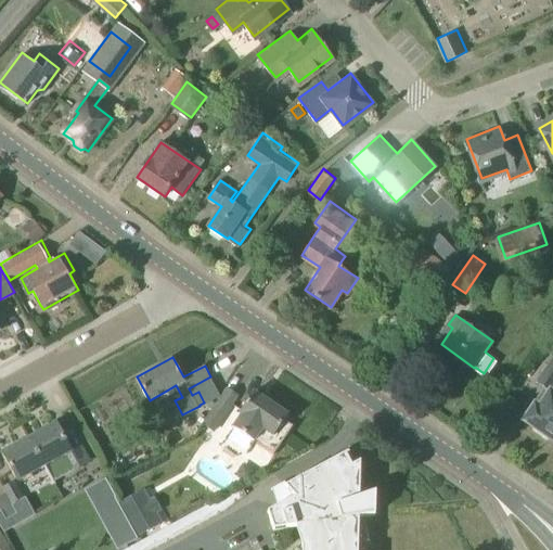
[(552,360),(538,381),(551,389),(540,406),(536,403),(526,418),(552,437),(552,360)]
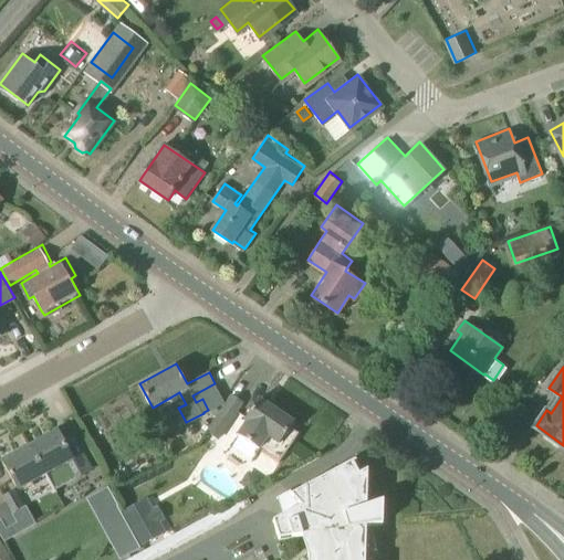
[(219,436),(243,399),(232,392),(208,430),(219,436)]
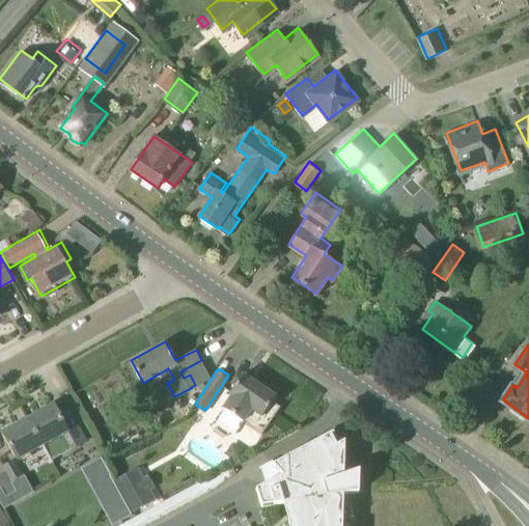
[(263,430),(280,404),(273,399),(276,395),(244,372),(222,406),(231,412),(231,411),(245,419),(246,417),(263,430)]
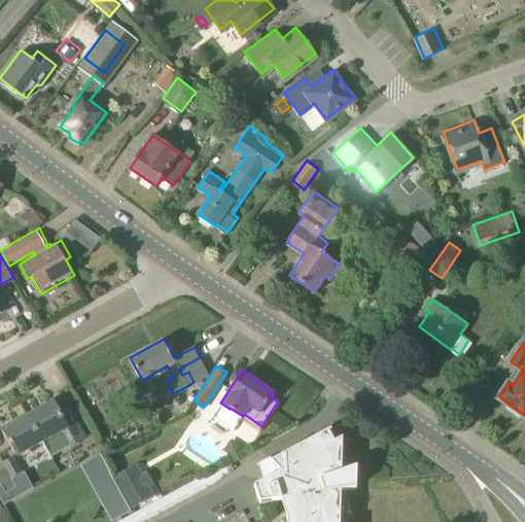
[(29,414),(43,440),(68,425),(77,441),(86,436),(69,404),(60,409),(55,399),(29,414)]
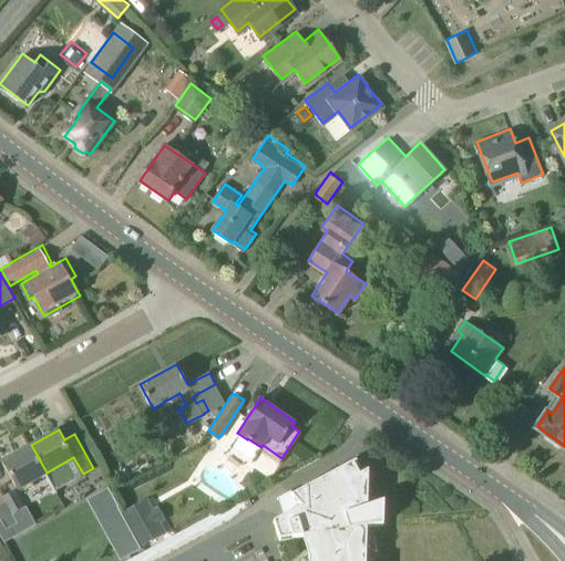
[(19,488),(47,473),(31,445),(3,460),(19,488)]
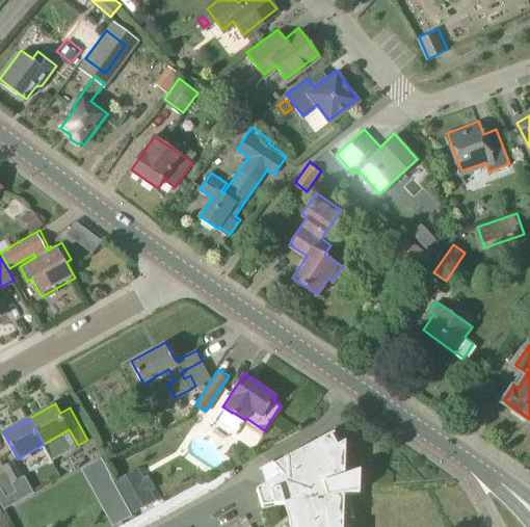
[(349,526),(349,525),(344,525),(344,517),(354,517),(351,499),(344,499),(344,493),(360,491),(361,469),(349,473),(345,462),(346,440),(334,431),(274,464),(273,462),(264,467),(268,482),(258,488),(263,505),(285,502),(291,521),(290,526),(349,526)]
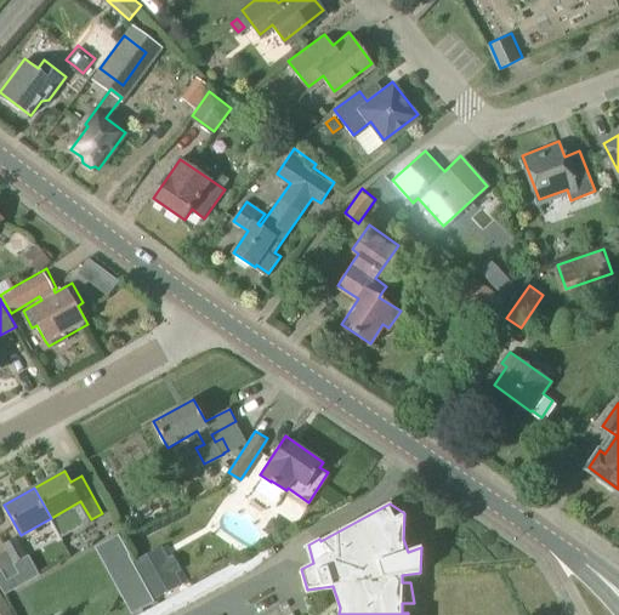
[(143,508),(132,514),(137,523),(148,517),(143,508)]
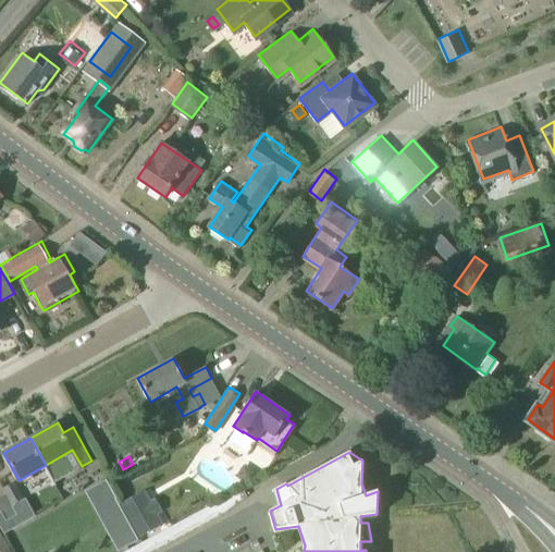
[(0,504),(8,518),(19,513),(13,503),(25,497),(15,479),(3,486),(7,492),(0,495),(0,504)]
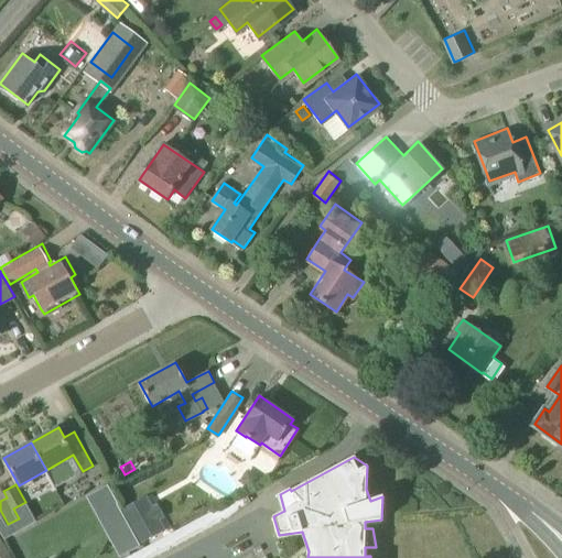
[(244,506),(251,500),(248,493),(239,498),(244,506)]
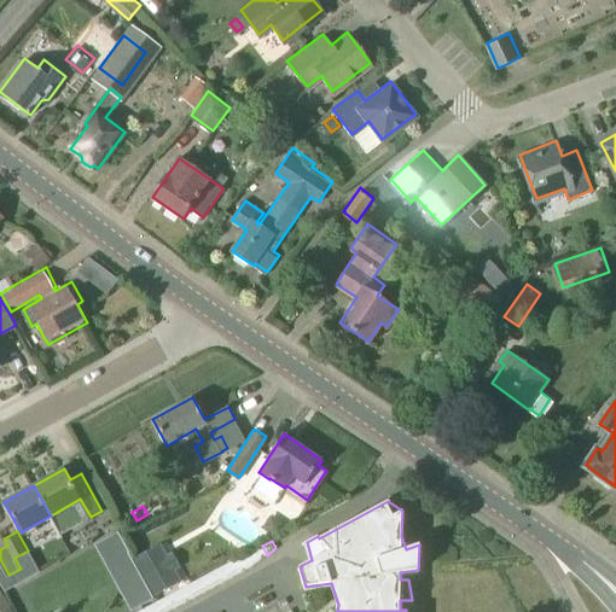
[(140,571),(154,595),(181,580),(161,542),(133,558),(140,571)]
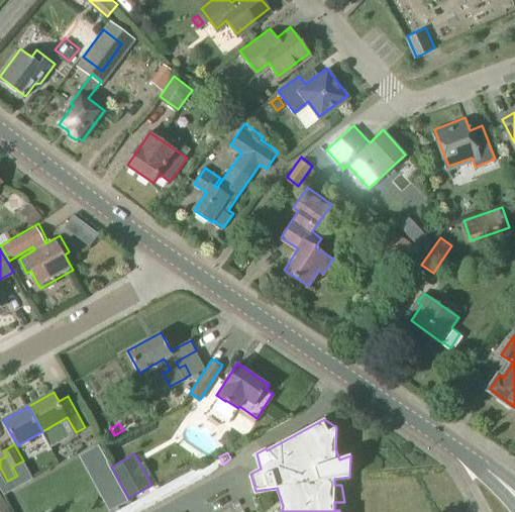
[(219,456),(211,461),(215,470),(223,465),(219,456)]
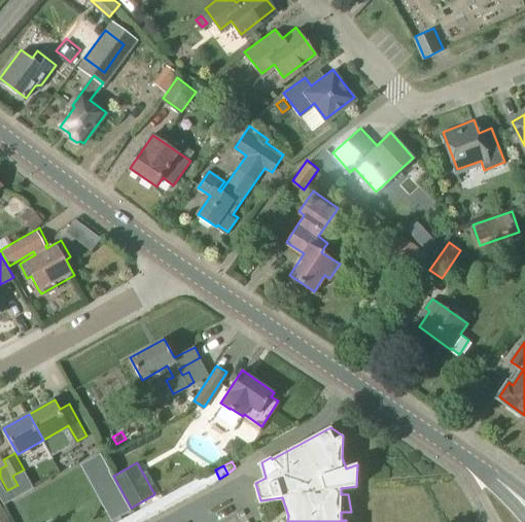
[(212,484),(217,481),(219,479),(215,470),(207,475),(212,484)]
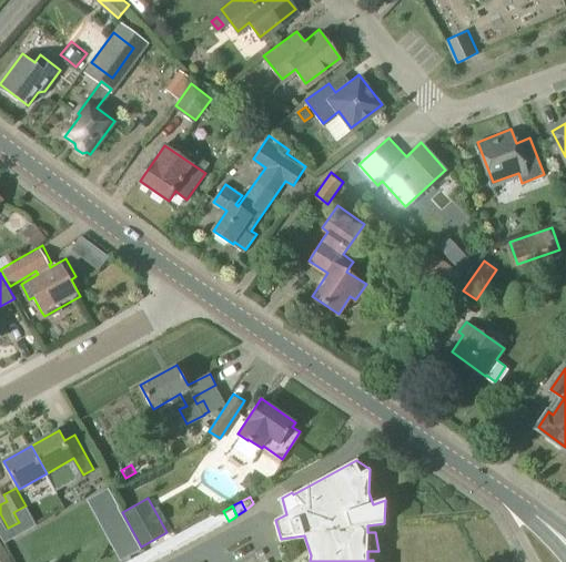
[(223,511),(214,515),(220,525),(229,521),(223,511)]
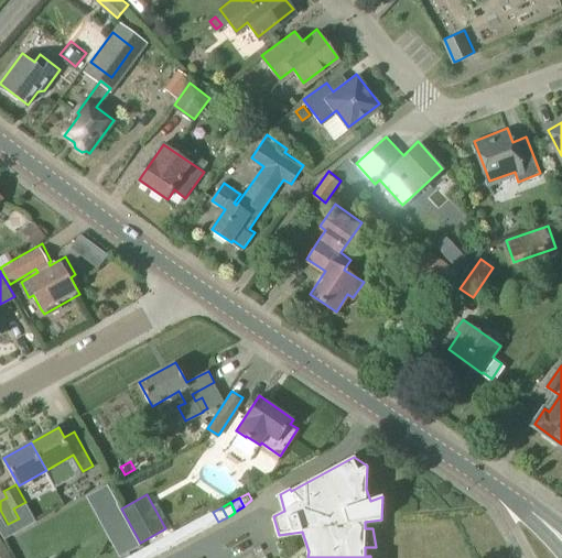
[(204,516),(209,526),(218,522),(213,512),(204,516)]
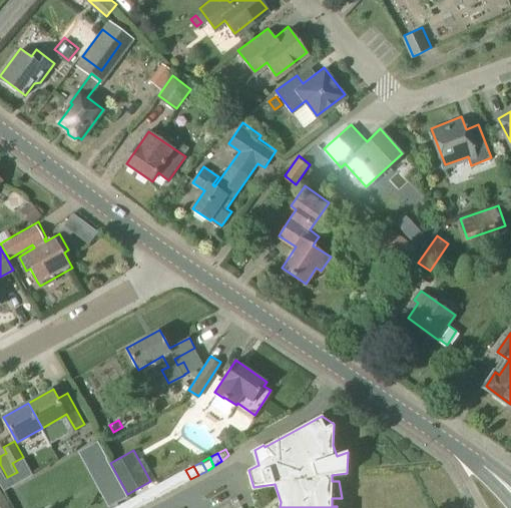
[(185,470),(177,474),(182,483),(190,479),(185,470)]
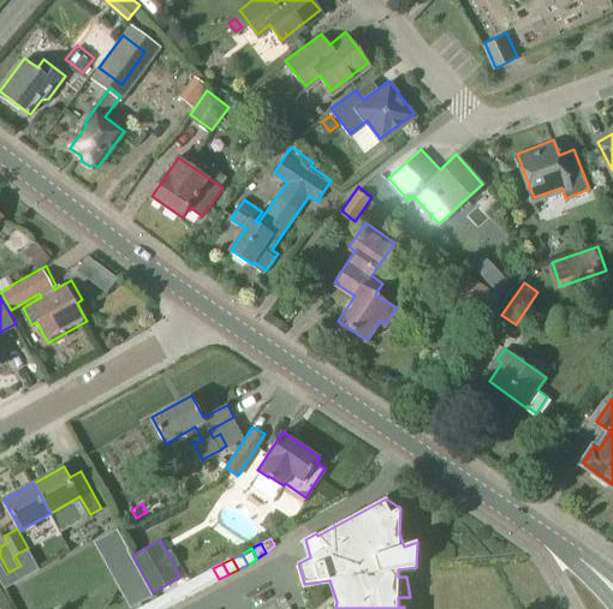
[(137,601),(153,592),(140,568),(124,577),(137,601)]
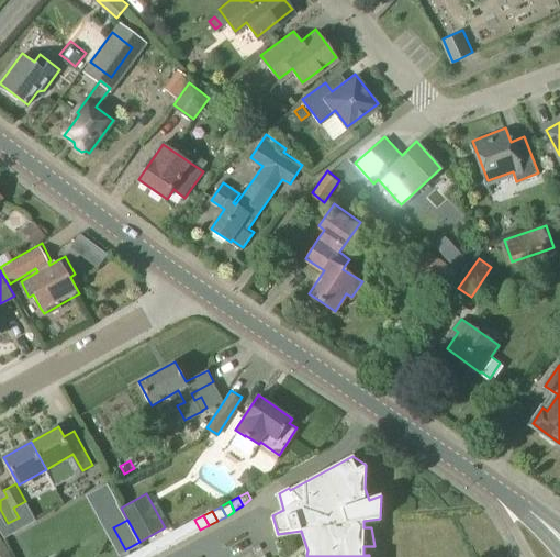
[(186,524),(191,535),(200,530),(194,520),(186,524)]
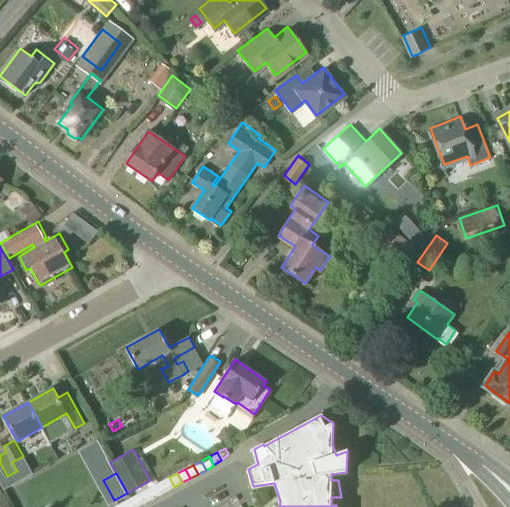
[(162,481),(167,491),(174,487),(169,477),(162,481)]
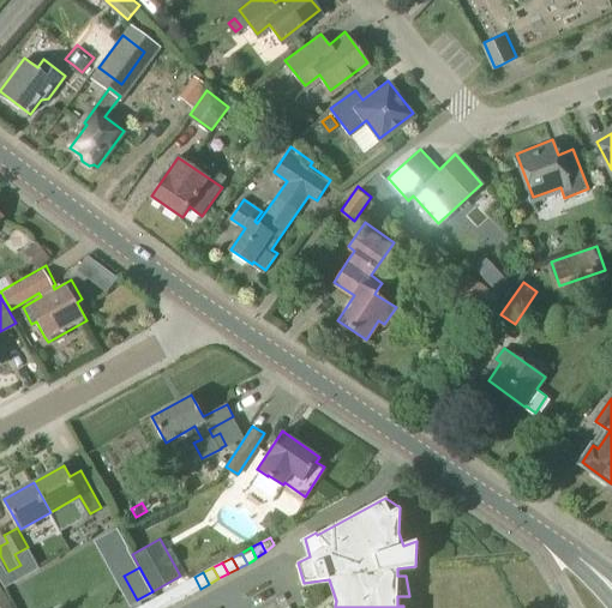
[(195,577),(185,583),(191,594),(201,589),(195,577)]
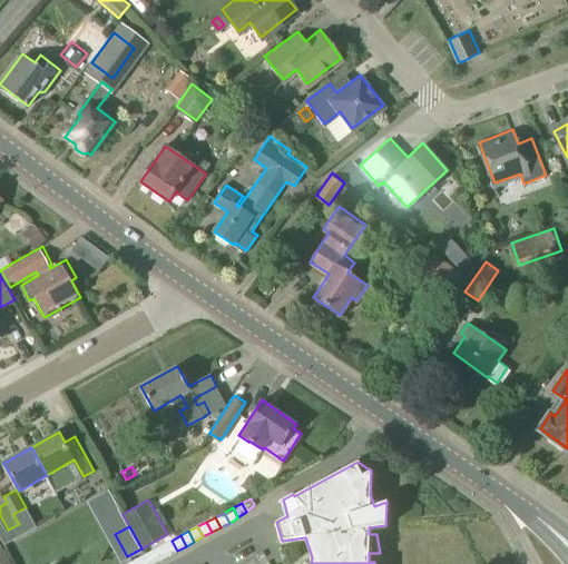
[(0,563),(13,563),(0,537),(0,563)]
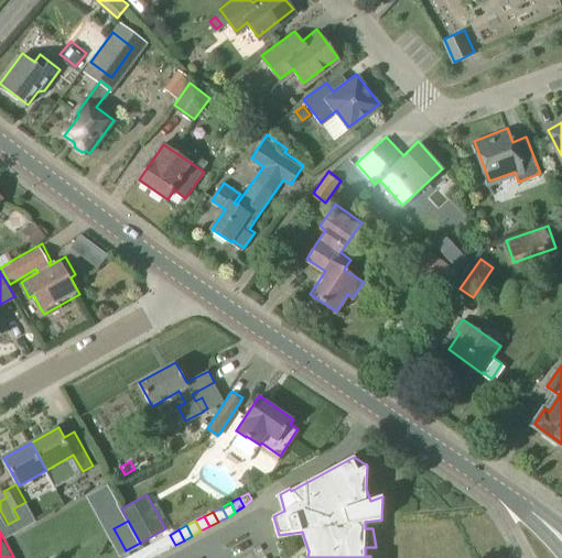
[(161,539),(166,549),(175,545),(170,535),(161,539)]
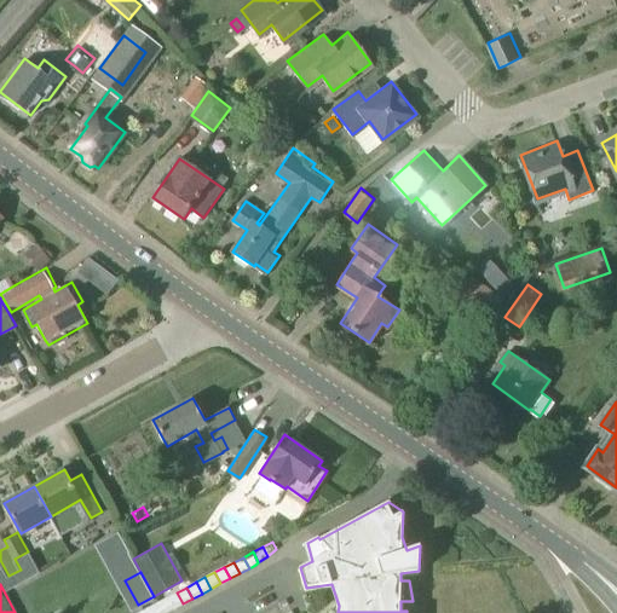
[(183,603),(177,593),(167,597),(173,608),(183,603)]
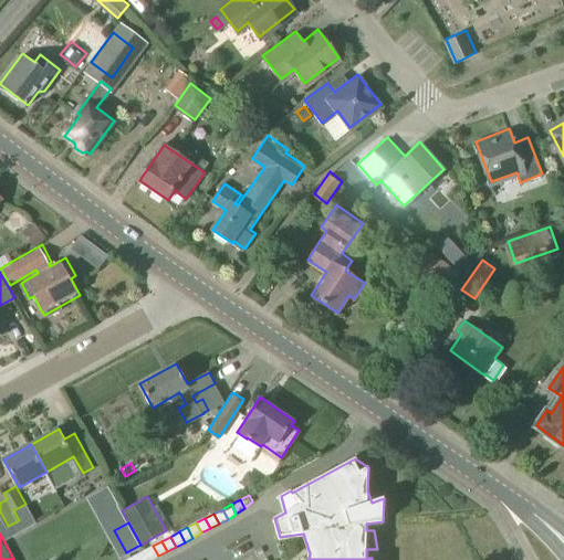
[(153,546),(144,550),(148,559),(150,559),(158,556),(153,546)]
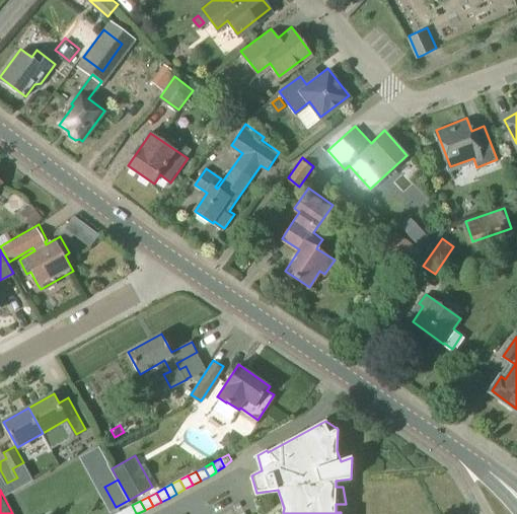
[(136,513),(132,505),(124,509),(126,513),(136,513)]
